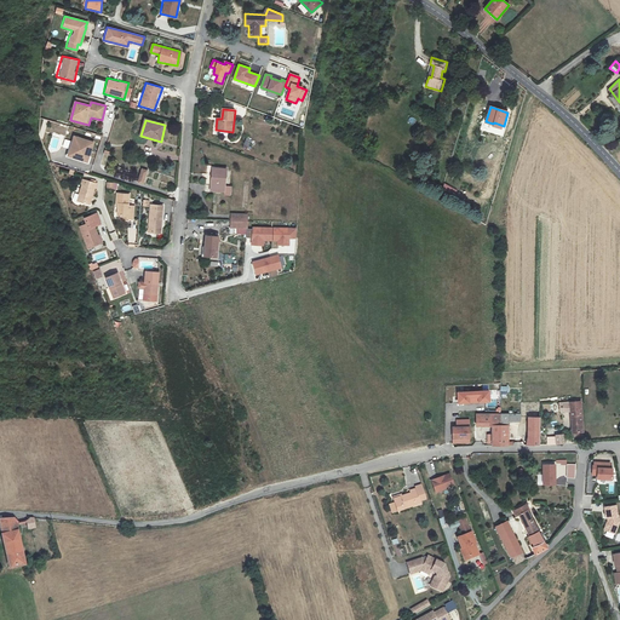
[(68,156),(87,162),(93,143),(74,136),(68,156)]
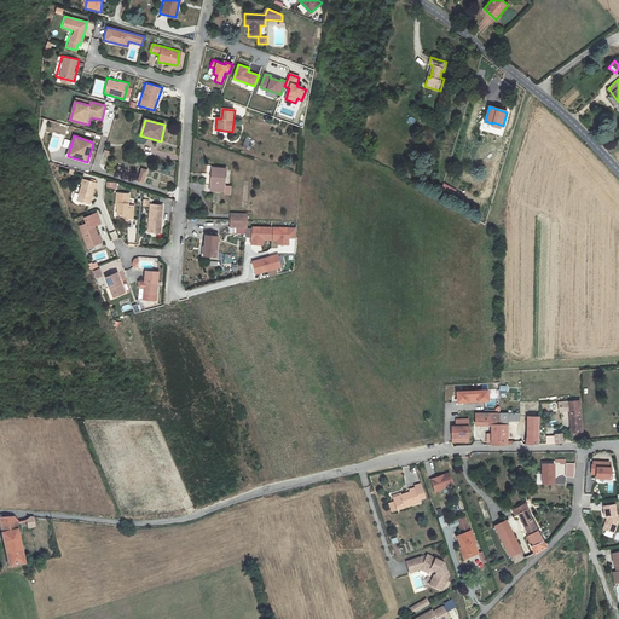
[(210,191),(225,192),(225,195),(231,195),(231,186),(225,186),(227,168),(213,167),(210,191)]
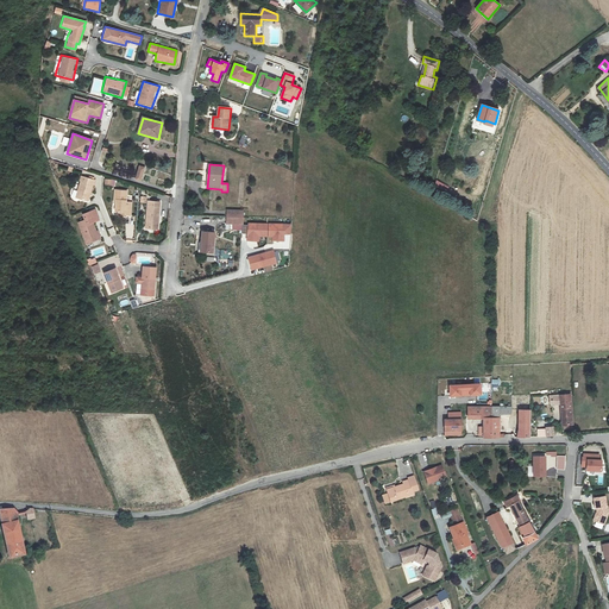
[(146,168),(139,165),(135,179),(142,181),(146,168)]
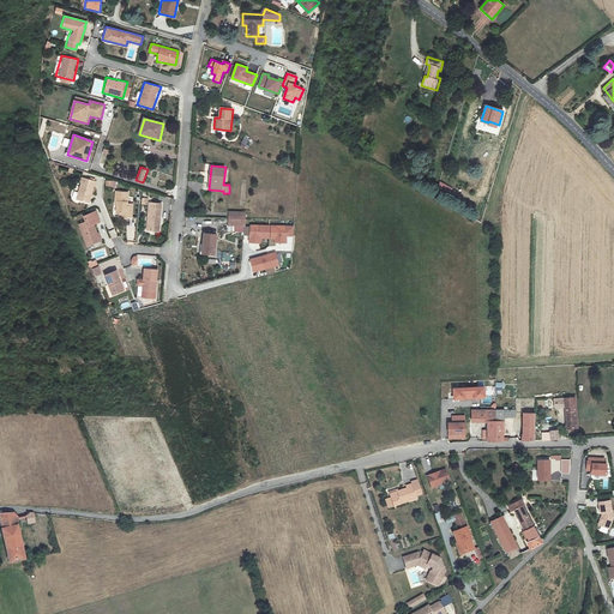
[(95,182),(82,178),(80,182),(83,182),(77,199),(89,203),(95,182)]
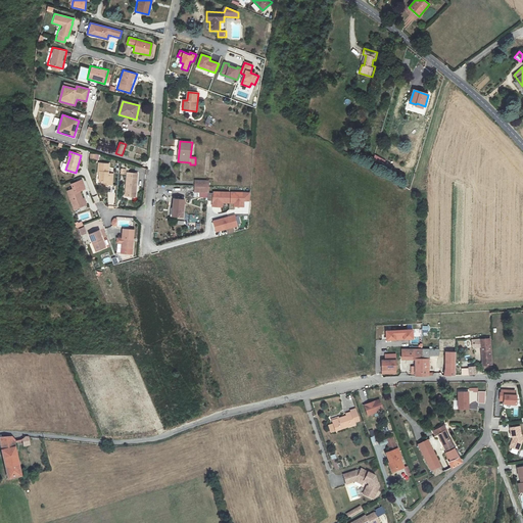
[(99,163),(98,174),(100,174),(99,181),(102,182),(101,185),(112,186),(113,174),(108,174),(109,164),(99,163)]
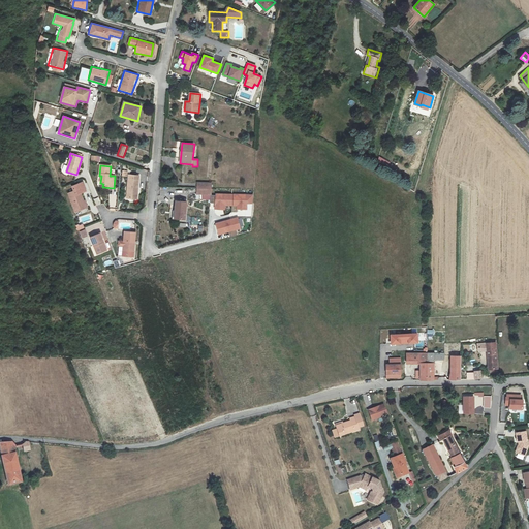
[(137,198),(138,176),(128,175),(127,198),(137,198)]
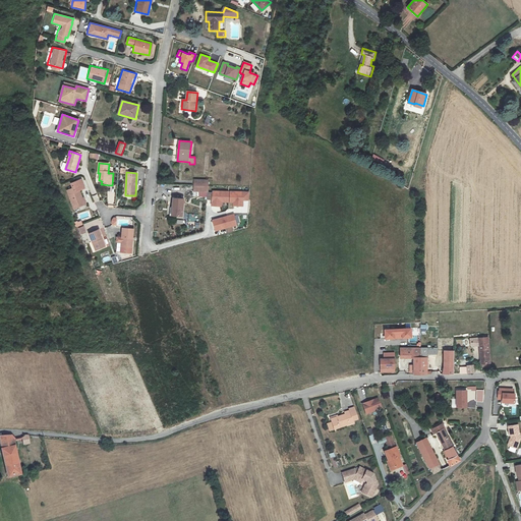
[(81,179),(71,183),(72,188),(67,190),(74,209),(87,205),(84,197),(82,198),(79,190),(84,188),(81,179)]
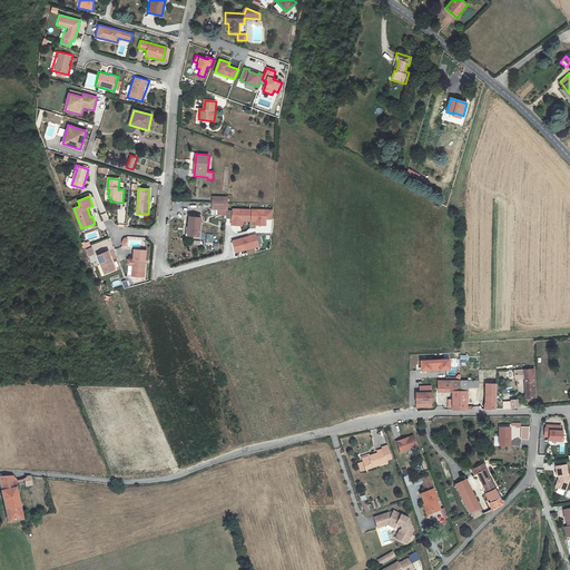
[(227,197),(213,196),(213,209),(218,209),(227,210),(227,197)]
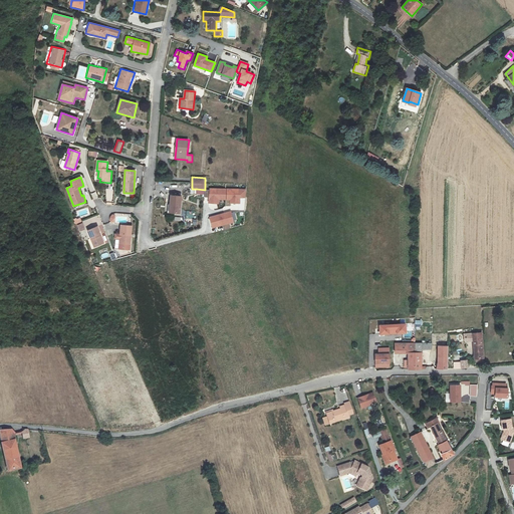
[(219,200),(230,200),(230,204),(240,204),(240,198),(246,198),(246,189),(210,189),(209,203),(218,204),(219,200)]
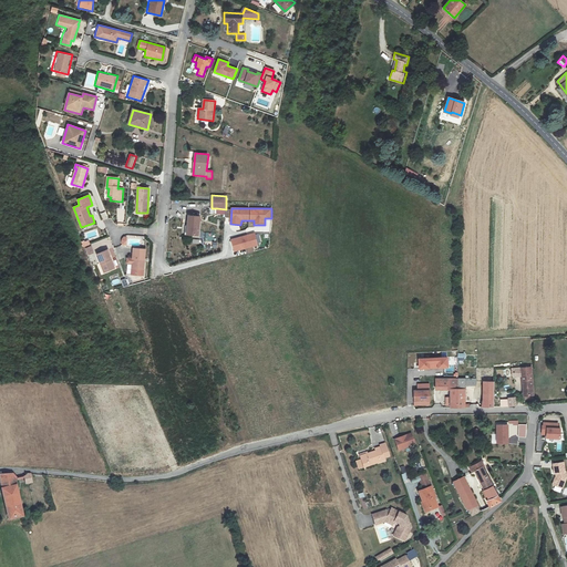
[(199,236),(200,216),(188,216),(187,235),(199,236)]
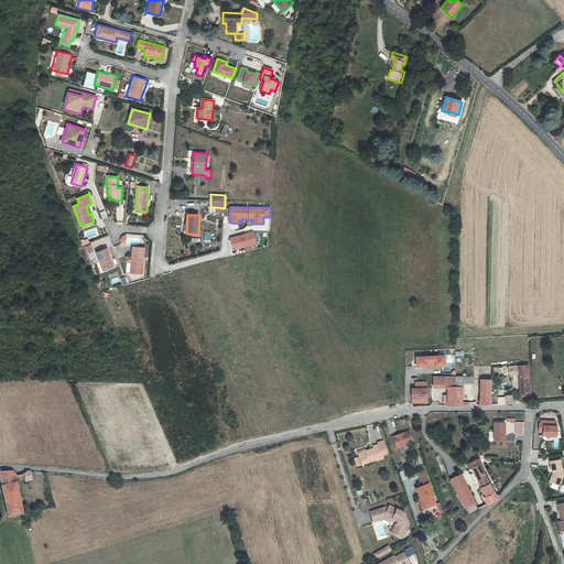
[(230,238),(234,250),(257,243),(253,232),(230,238)]
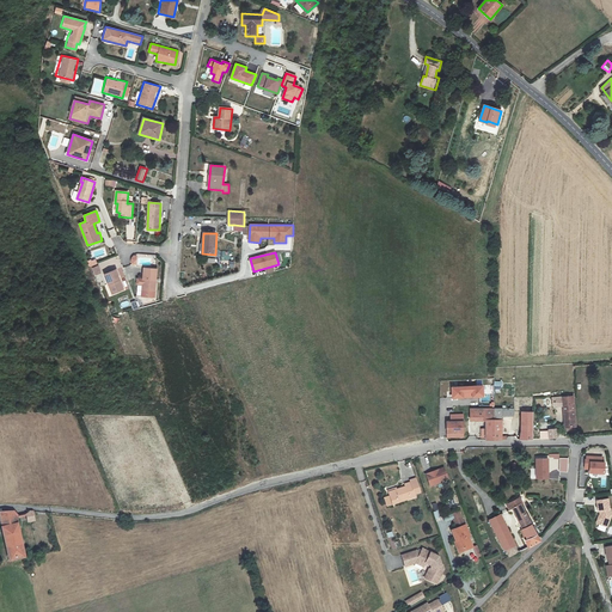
[(141,279),(135,277),(134,285),(140,285),(139,295),(154,298),(157,269),(142,267),(141,279)]
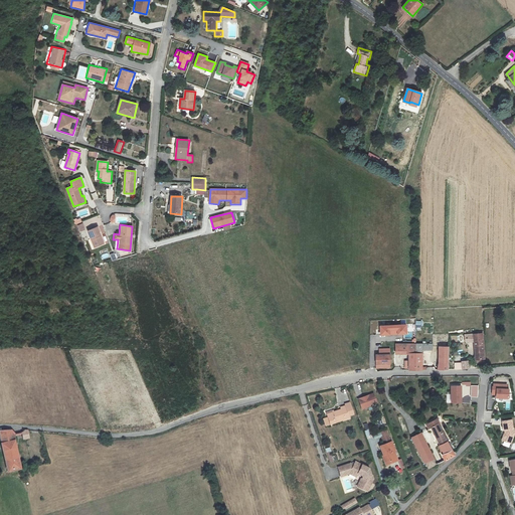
[(99,227),(88,231),(95,248),(105,243),(99,227)]
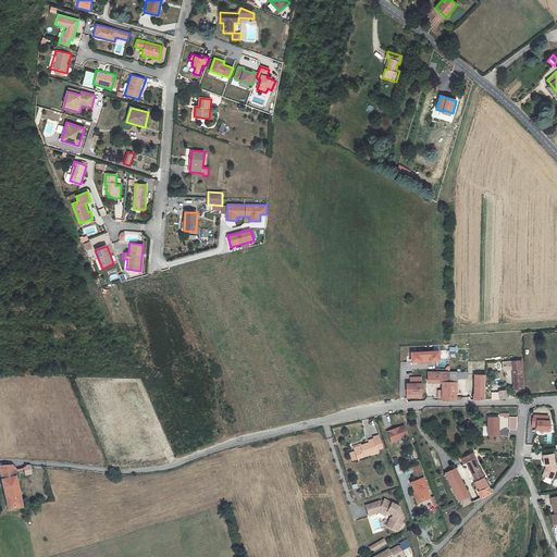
[(440,351),(411,353),(411,362),(441,361),(440,351)]
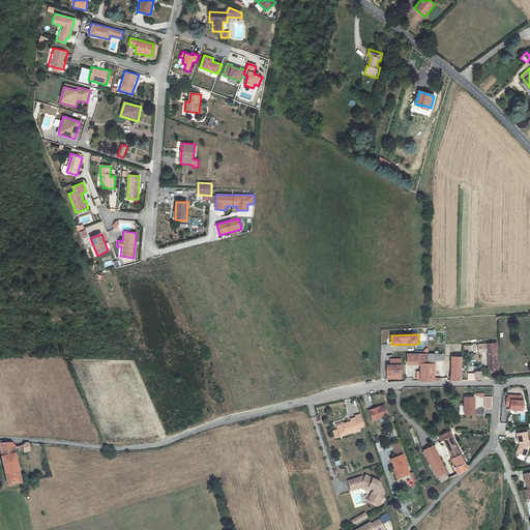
[(488,353),(491,372),(500,372),(497,344),(478,346),(478,351),(481,352),(481,353),(488,353)]
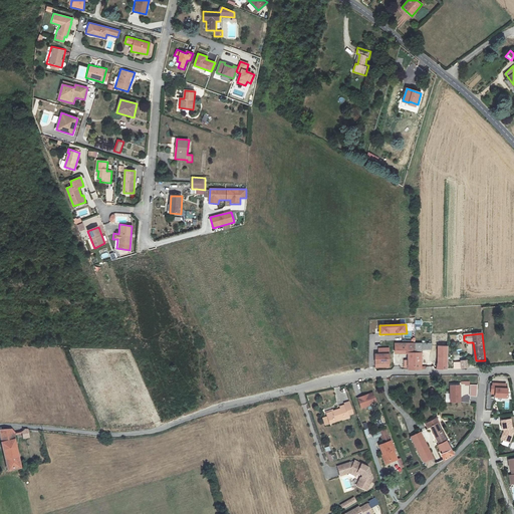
[(408,367),(414,367),(415,342),(394,342),(395,350),(402,351),(408,351),(408,367)]
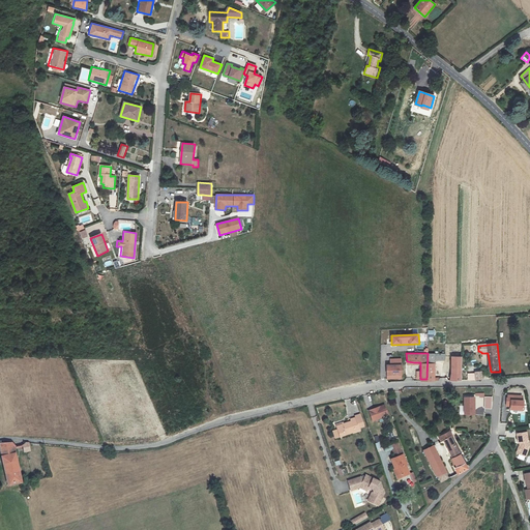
[(444,353),(428,353),(427,379),(435,379),(435,358),(444,359),(444,353)]
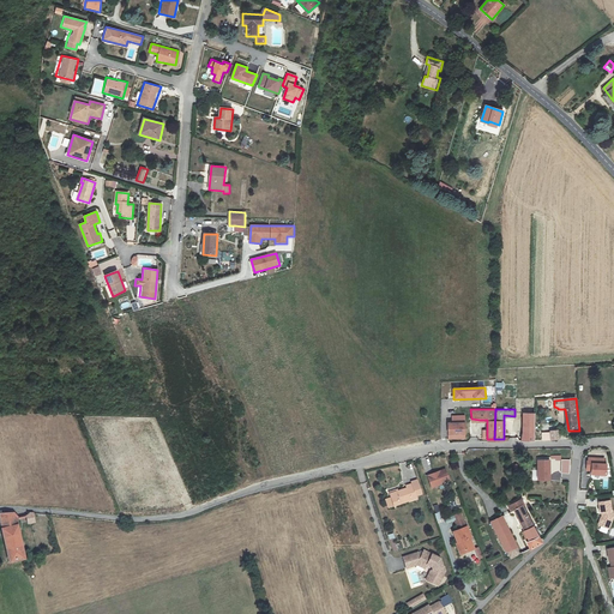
[(522,413),(522,439),(536,439),(535,411),(522,413)]
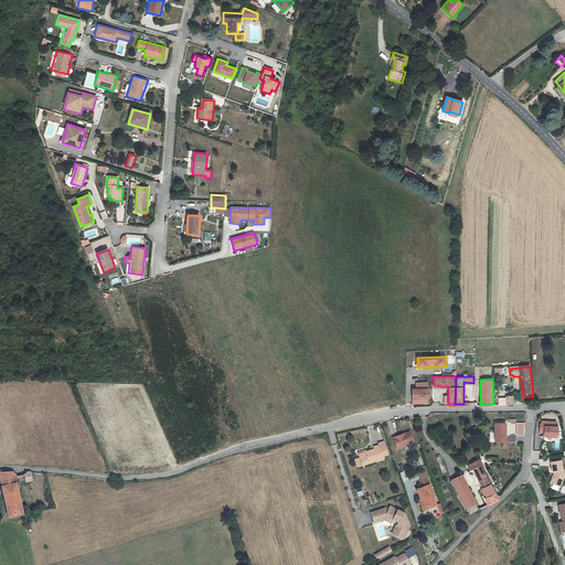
[(413,390),(413,404),(428,404),(428,382),(416,383),(416,388),(413,390)]
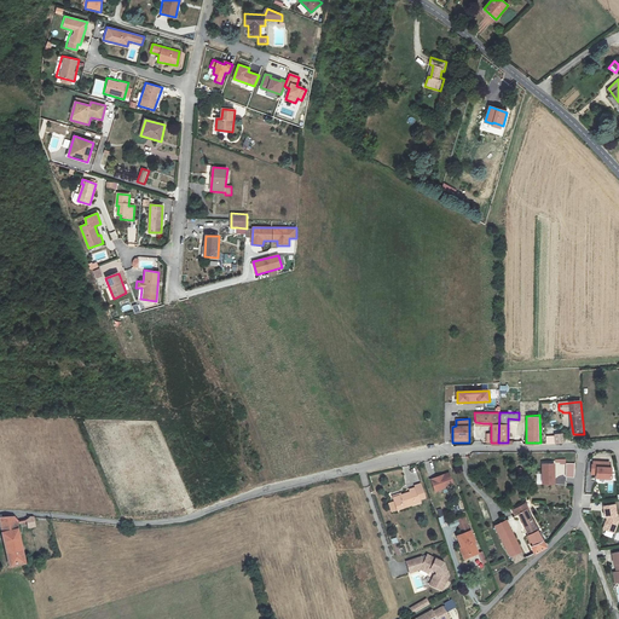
[(609,462),(593,462),(593,466),(591,466),(591,474),(596,474),(596,478),(611,478),(612,468),(609,468),(609,462)]
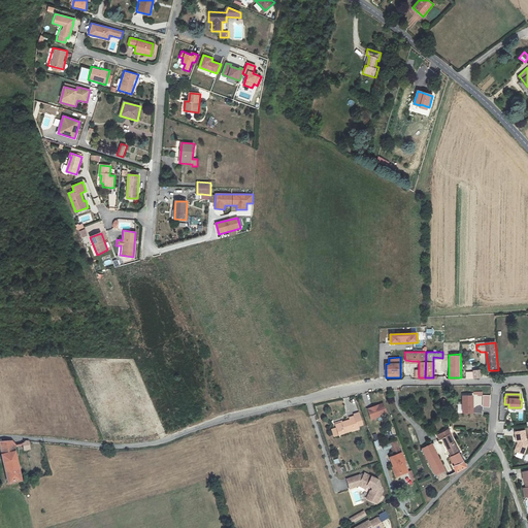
[(463,396),(463,413),(473,413),(473,396),(463,396)]
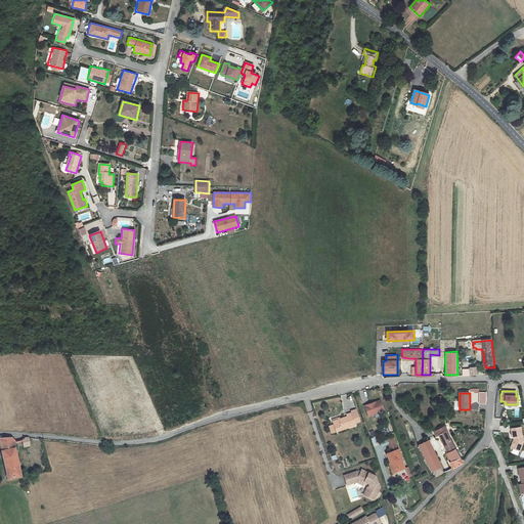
[(370,405),(365,407),(368,416),(374,413),(374,415),(380,412),(379,411),(384,409),(381,402),(376,403),(376,402),(369,404),(370,405)]
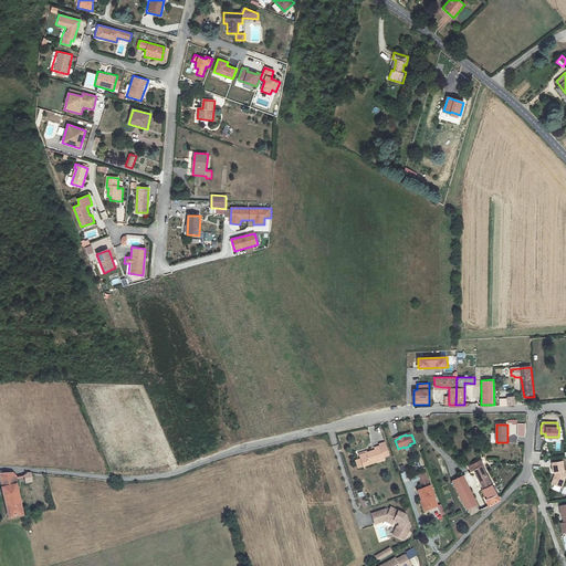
[(363,465),(384,459),(383,457),(388,454),(385,441),(379,443),(380,444),(374,447),(375,450),(359,454),(363,465)]
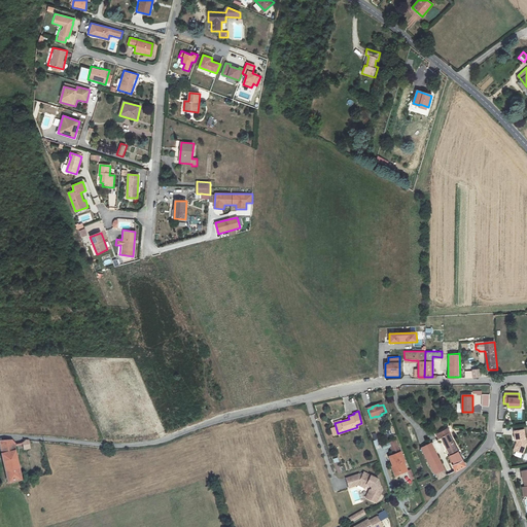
[(516,441),(517,441),(517,443),(514,451),(523,454),(526,445),(524,430),(514,431),(516,441)]
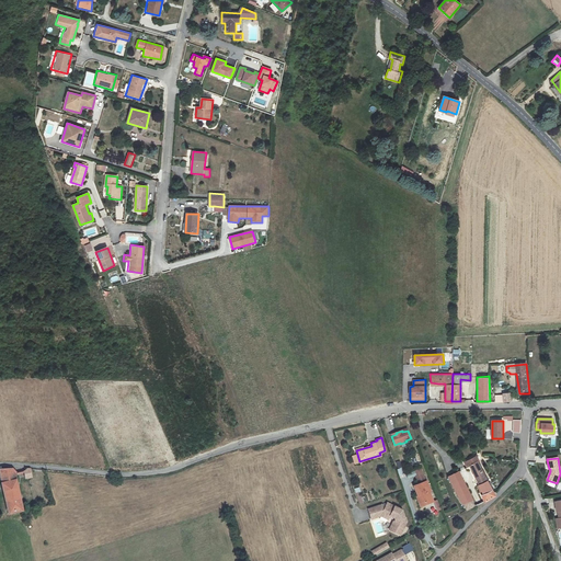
[(478,487),(484,501),(485,502),(492,497),(495,494),(478,459),(471,461),(471,460),(465,464),(467,468),(470,467),(479,487),(478,487)]
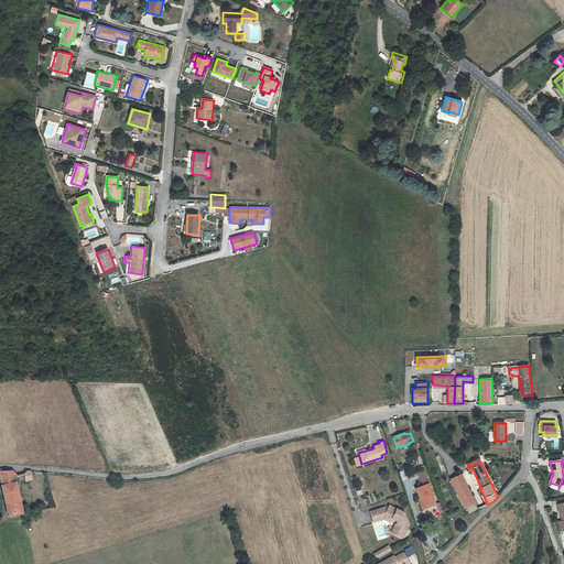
[(0,477),(8,517),(24,513),(17,477),(17,476),(13,470),(0,470),(0,477)]
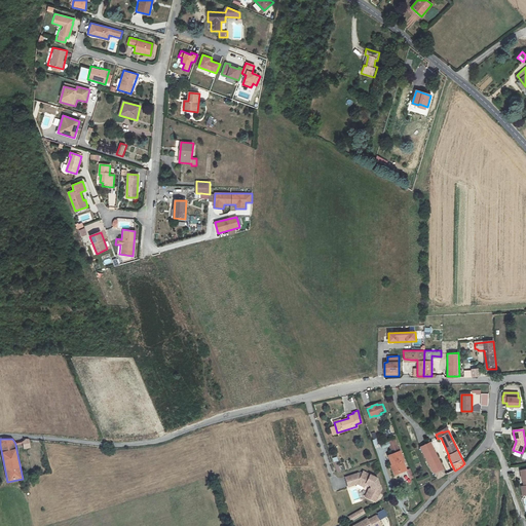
[(396,439),(390,441),(392,445),(390,445),(392,450),(395,450),(396,452),(388,455),(392,465),(390,466),(393,476),(406,471),(401,457),(403,456),(396,439)]
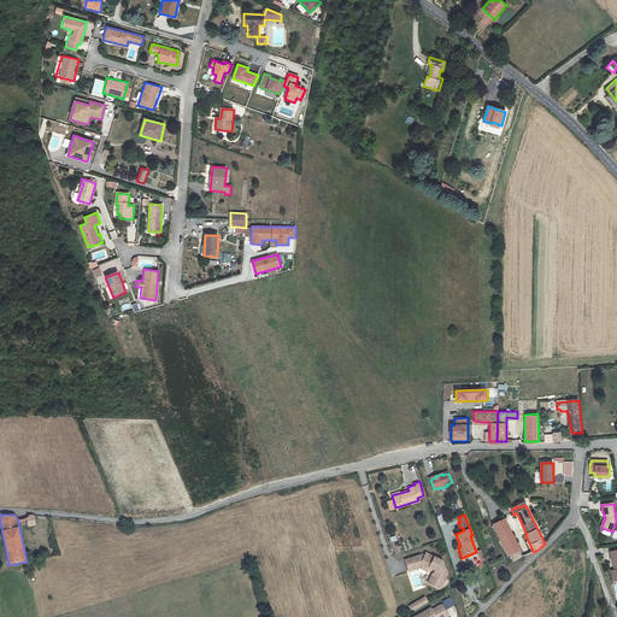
[(523,558),(523,556),(505,518),(493,524),(509,556),(511,554),(515,562),(523,558)]
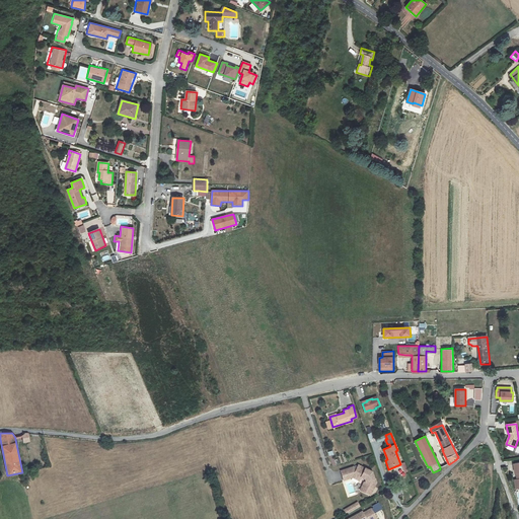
[(352,466),(340,470),(343,479),(351,477),(353,473),(360,476),(364,478),(365,482),(360,491),(369,495),(375,483),(374,478),(373,478),(371,471),(357,465),(356,468),(352,466)]
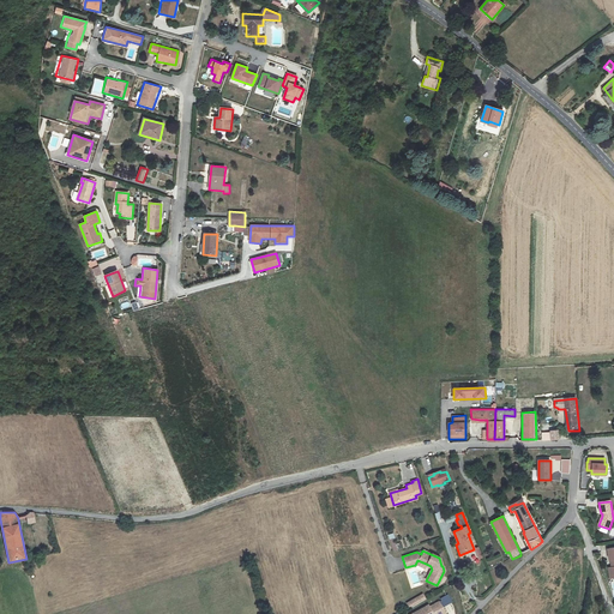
[(407,603),(409,608),(426,599),(422,594),(407,603)]
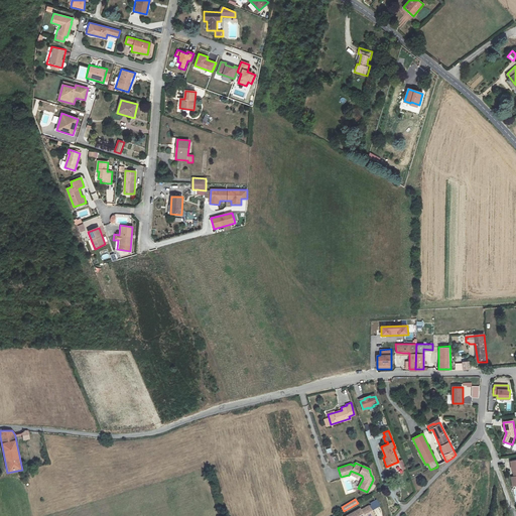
[(377,501),(368,506),(371,512),(380,506),(377,501)]
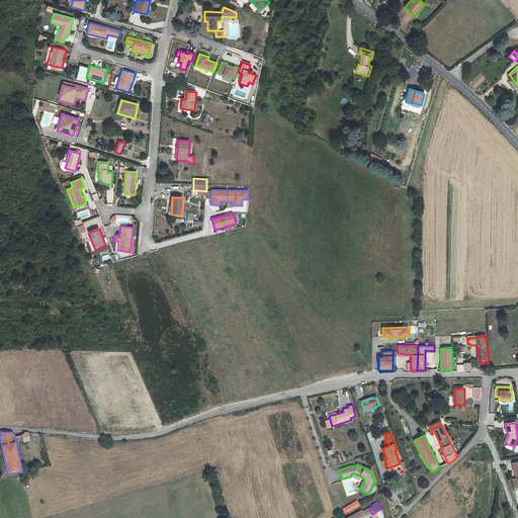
[(347,517),(373,517),(374,517),(372,514),(369,508),(361,512),(360,511),(347,517)]
